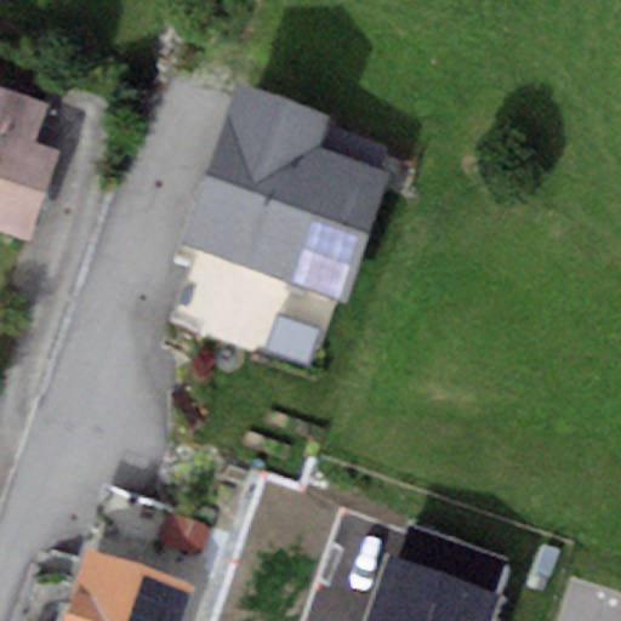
[(52,102),(0,83),(0,228),(30,239),(62,151),(38,142),(52,102)]
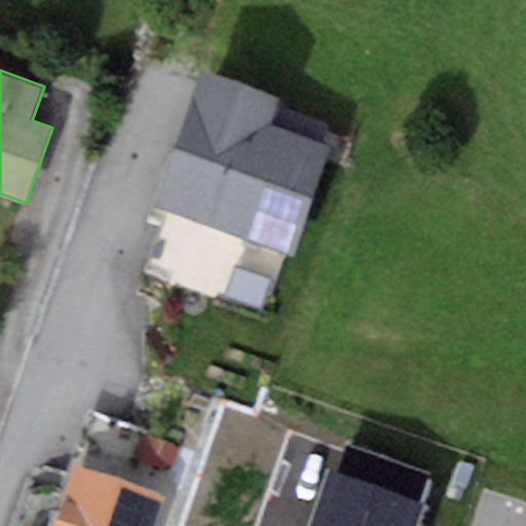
[(279,97),(205,70),(155,209),(163,211),(284,254),(293,257),(332,148),(323,145),(330,123),(276,105),(279,97)]
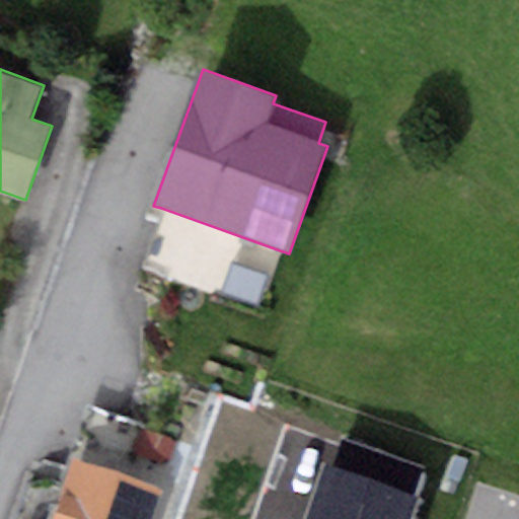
[(280,250),(161,208),(140,266),(258,308),(280,250)]
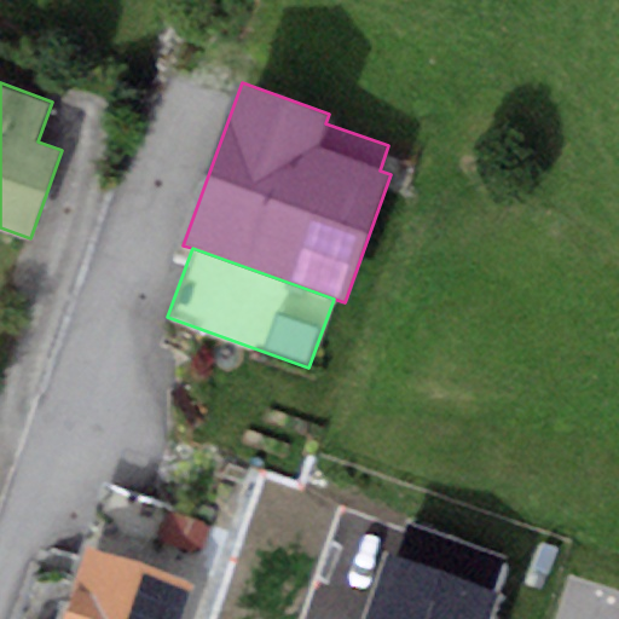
[(108,482),(86,551),(160,574),(181,504),(108,482)]
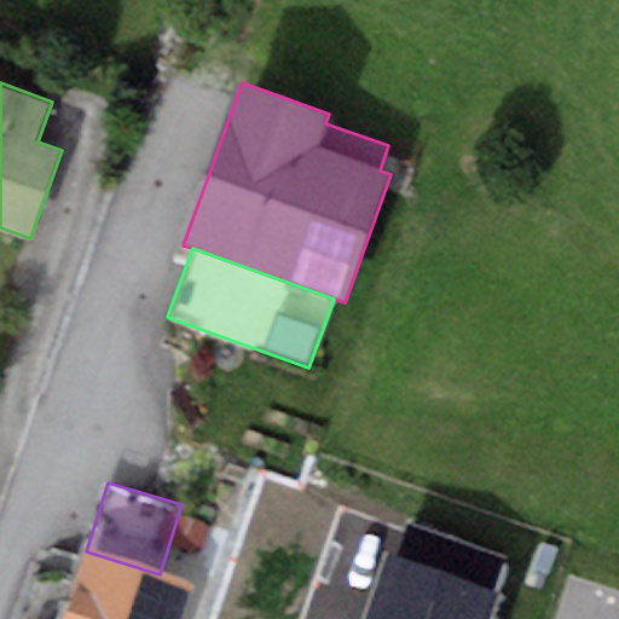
[(160,574),(86,551),(64,618),(179,618),(191,585),(160,574)]
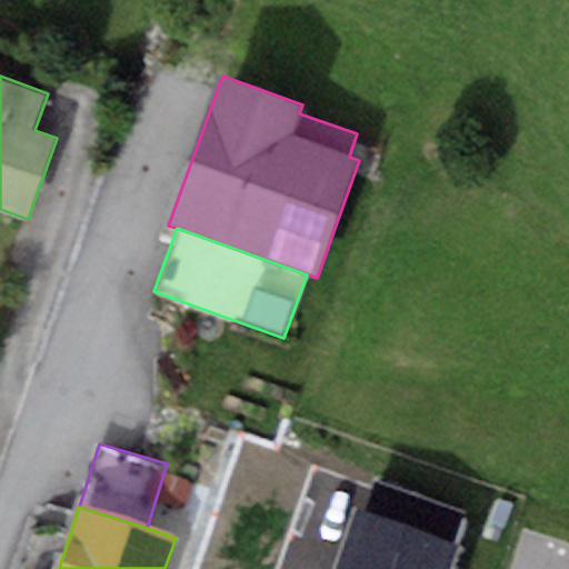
[(442,568),(450,548),(360,517),(341,568),(442,568)]
